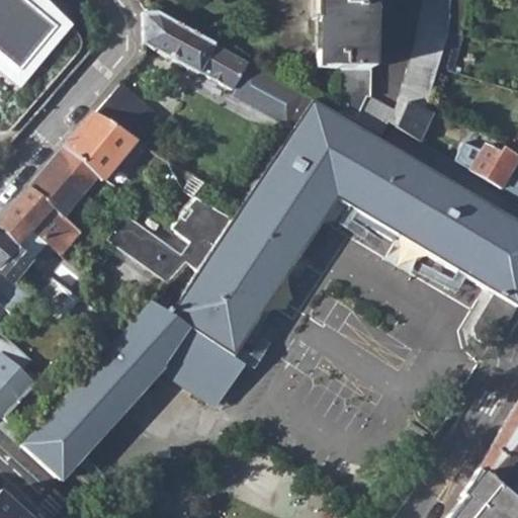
[(0,0),(0,82),(30,107),(79,54),(82,44),(79,29),(49,0),(23,0),(24,0),(23,0),(0,0)]
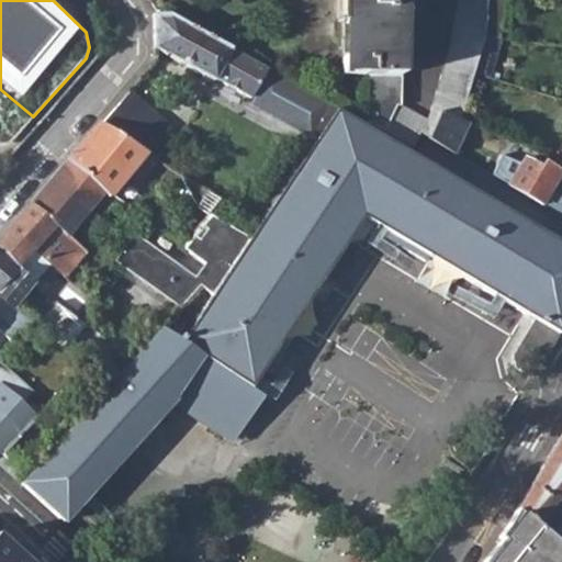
[(364,121),(414,152),(424,133),(431,137),(444,112),(461,122),(474,85),(476,75),(487,42),(490,0),(462,0),(457,45),(434,109),(404,98),(404,0),(340,0),(341,23),(345,24),(345,76),(372,76),(372,99),(401,99),(390,130),(341,102),(338,107),(364,121)]
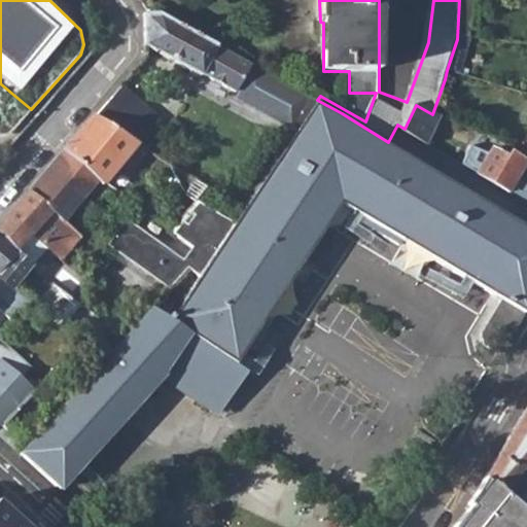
[(145,44),(200,74),(202,72),(235,93),(236,90),(239,92),(236,98),(295,130),(317,100),(156,14),(145,15),(145,44)]
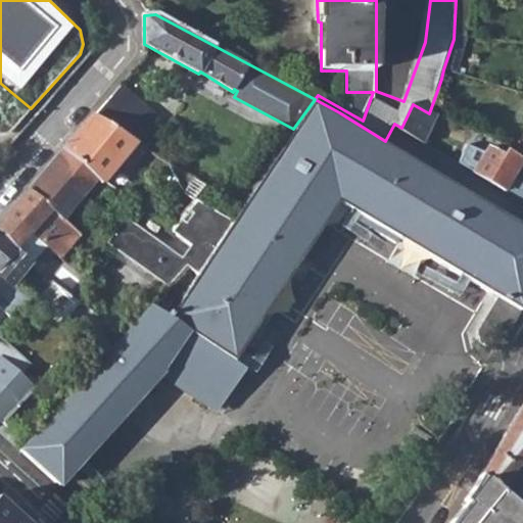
[(443,69),(441,79),(462,85),(465,76),(443,69)]
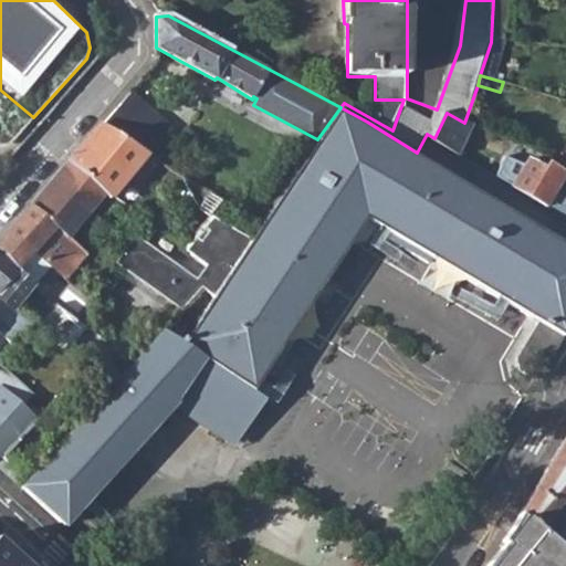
[(0,146),(2,147),(10,144),(33,117),(0,90),(0,146)]
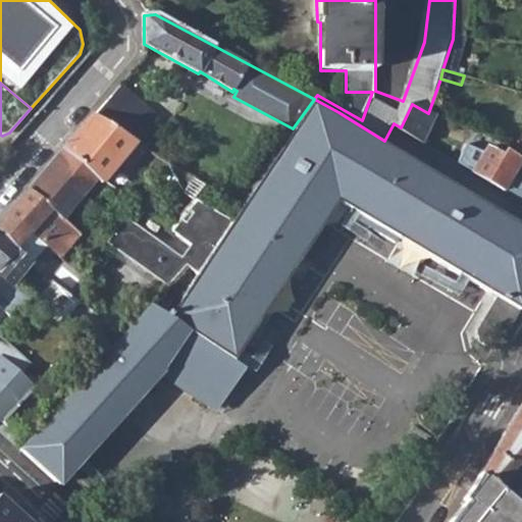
[(120,83),(109,95),(136,120),(147,109),(120,83)]
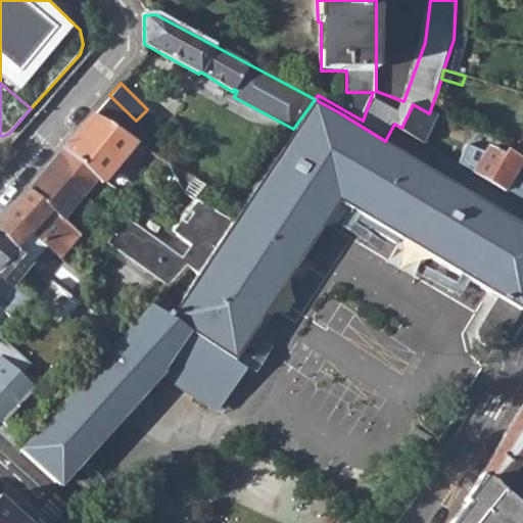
[(92,115),(136,142),(156,119),(147,109),(136,121),(109,95),(92,115)]
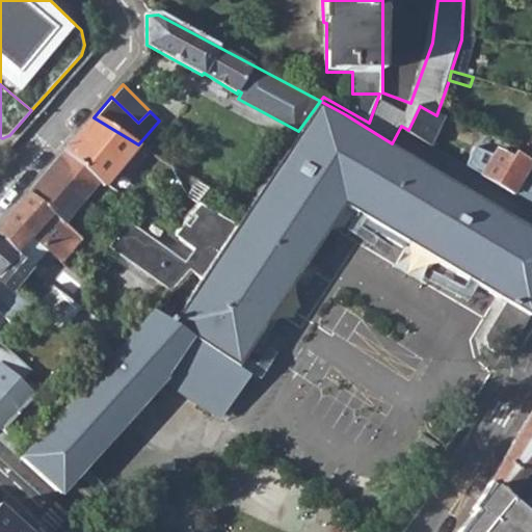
[(298,131),(245,209),(236,223),(201,278),(170,325),(154,313),(31,446),(20,457),(60,495),(162,379),(216,416),(244,374),(237,369),(345,205),(366,218),(363,223),(401,247),(404,242),(423,253),(505,302),(484,337),(486,348),(503,357),(531,308),(531,228),(392,143),(345,114),(320,101),(298,131)]
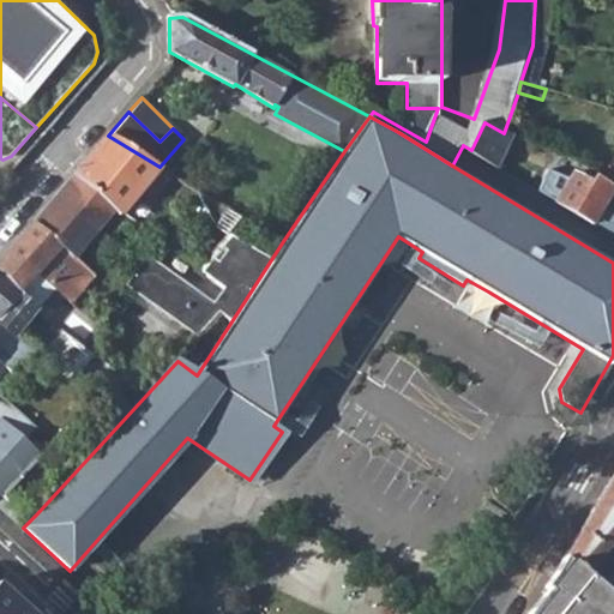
[(471,150),(499,167),(512,137),(504,133),(485,122),(471,150)]
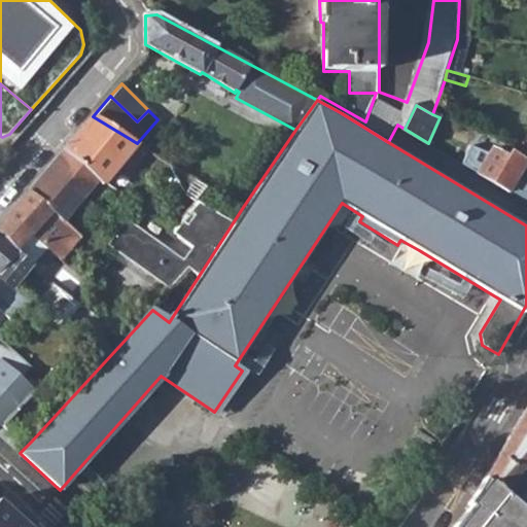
[(100,178),(104,181),(137,143),(93,116),(63,150),(100,178)]
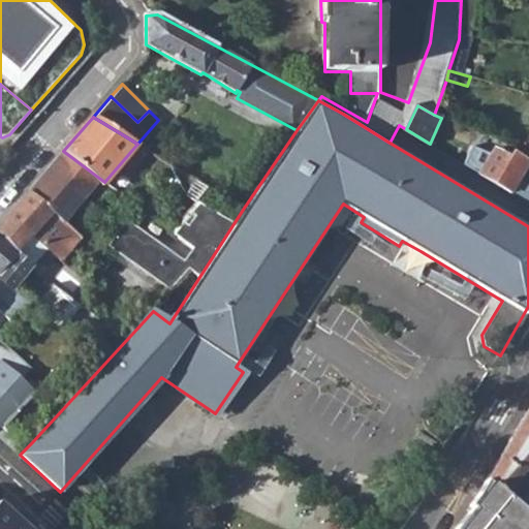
[(399,125),(390,143),(528,226),(528,203),(511,192),(480,174),(430,144),(406,129),(399,125)]
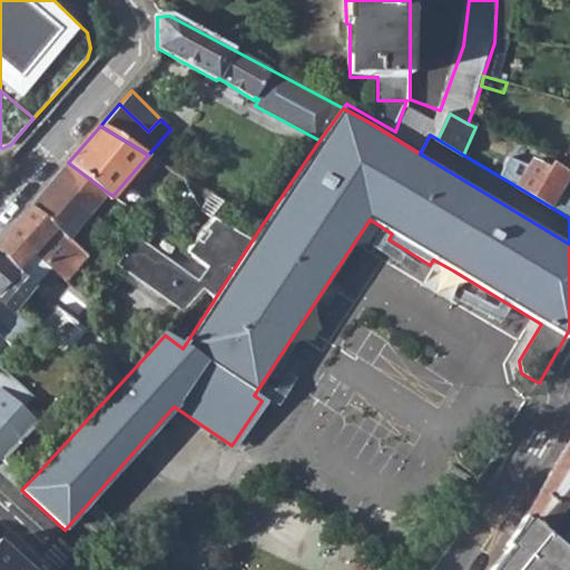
[(518,187),(551,207),(569,175),(552,165),(549,170),(532,160),(518,187)]
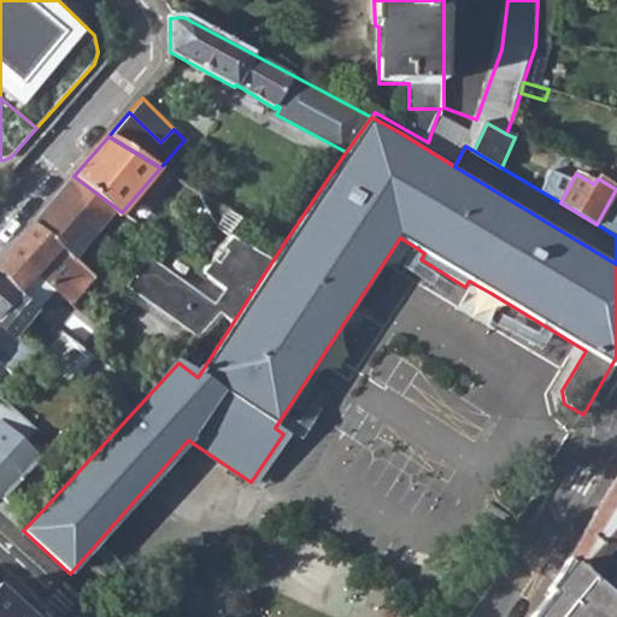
[(117,209),(74,176),(23,234),(0,260),(0,274),(11,286),(18,293),(30,278),(34,274),(71,301),(95,277),(74,258),(113,212),(119,216),(122,212),(117,209)]
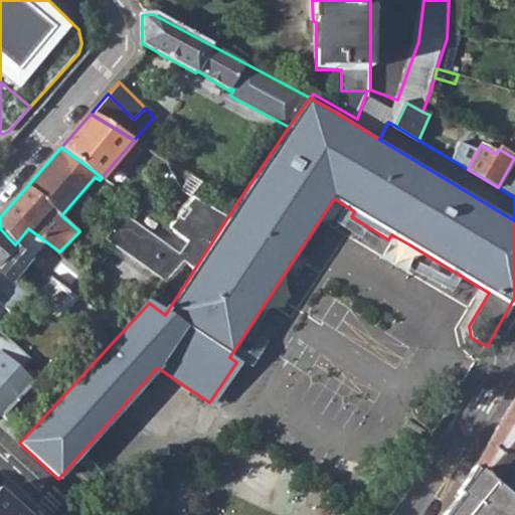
[(194,270),(228,216),(192,194),(185,206),(189,209),(182,219),(178,216),(169,229),(188,243),(178,256),(133,221),(143,208),(133,201),(105,238),(165,284),(184,263),(194,270)]
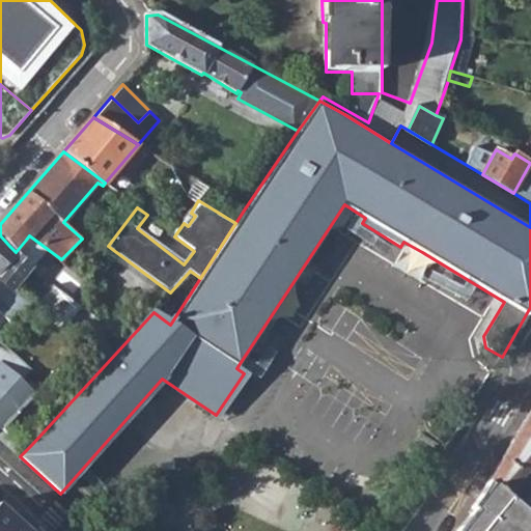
[(0,300),(0,307),(16,320),(30,304),(14,288),(33,266),(16,252),(9,246),(0,235),(0,278),(10,287),(0,300)]
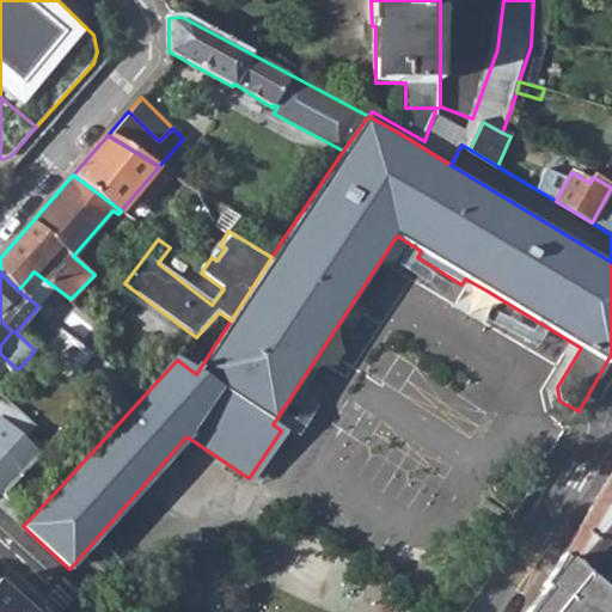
[(48,294),(30,276),(18,291),(38,306),(48,294)]
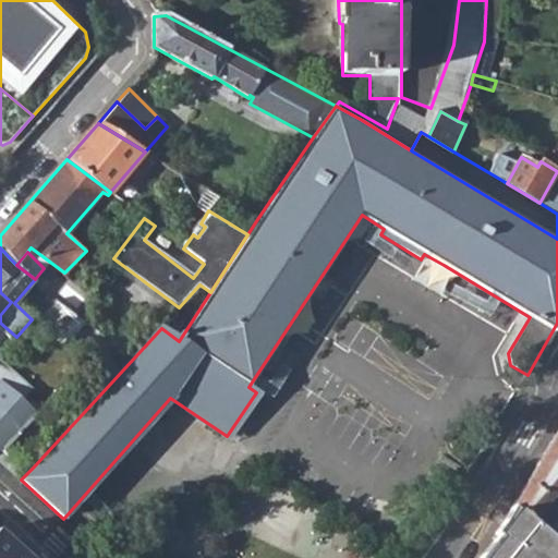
[(0,292),(0,315),(11,302),(0,292)]
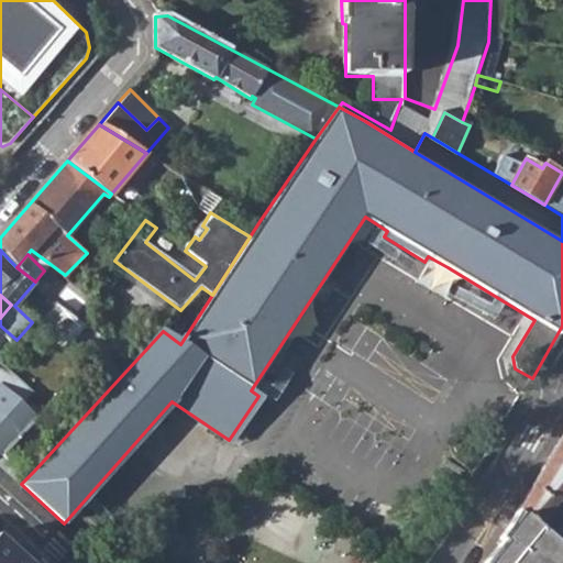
[(84,324),(56,302),(36,326),(65,349),(84,324)]
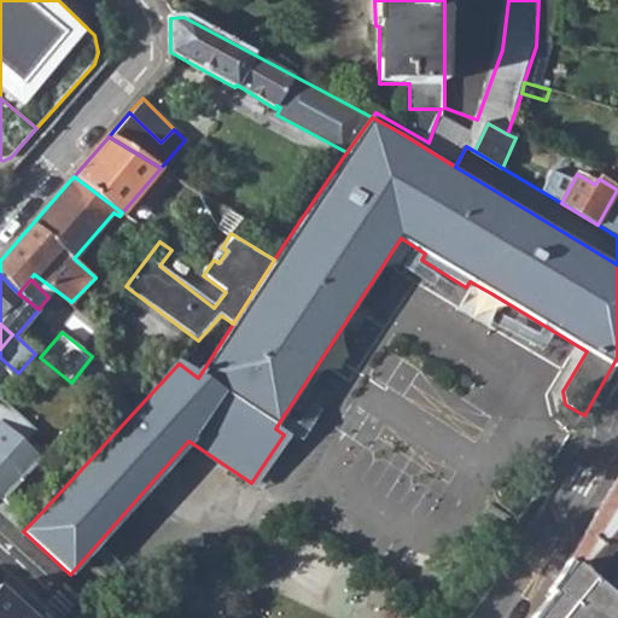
[(0,392),(0,484),(9,493),(44,455),(46,453),(29,437),(41,424),(3,390),(0,392)]
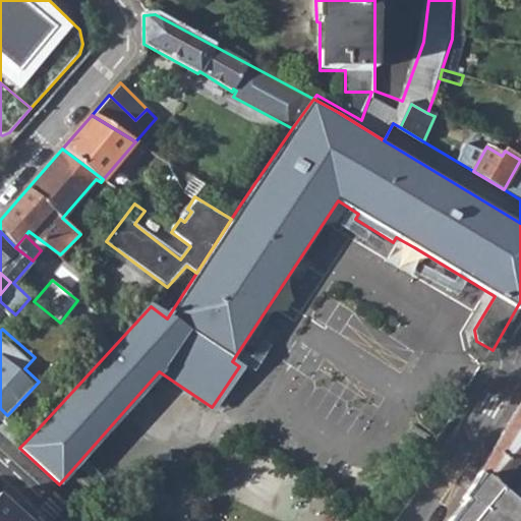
[(243,368),(239,366),(212,407),(216,410),(243,368)]
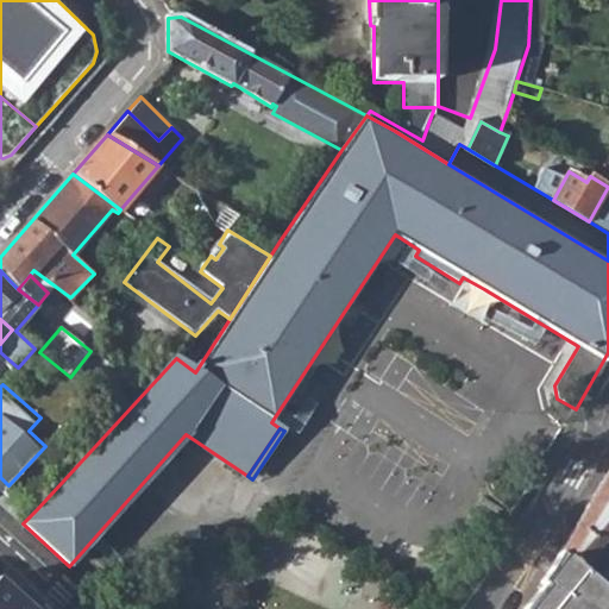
[(598,588),(608,596),(608,553),(598,545),(608,532),(608,468),(558,553),(560,554),(598,588)]
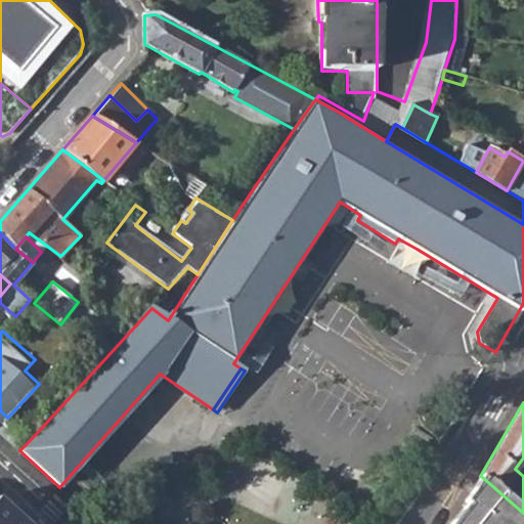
[(523,523),(523,513),(515,506),(482,477),(470,496),(473,498),(467,510),(470,514),(460,523),(523,523)]
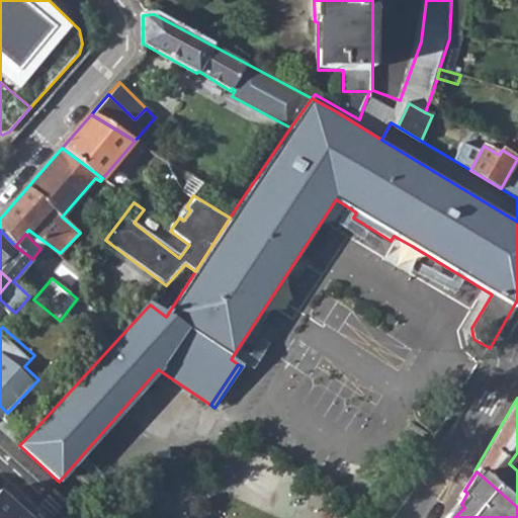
[(29,517),(0,491),(0,517),(29,517)]
